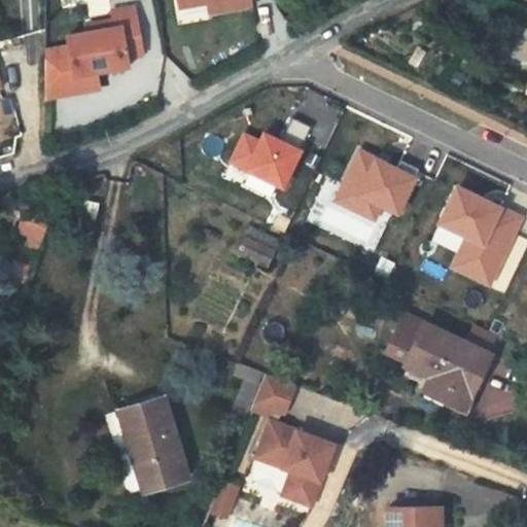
[(178,0),(179,7),(208,2),(209,12),(252,5),(250,0),(178,0)]
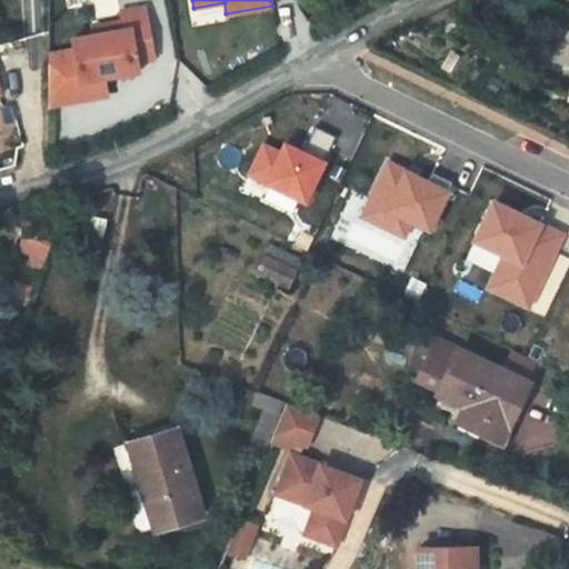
[(73,51),(49,57),(48,107),(95,98),(93,90),(106,88),(103,78),(140,71),(139,60),(155,57),(146,8),(119,13),(121,22),(122,31),(93,37),(71,41),(73,51)]
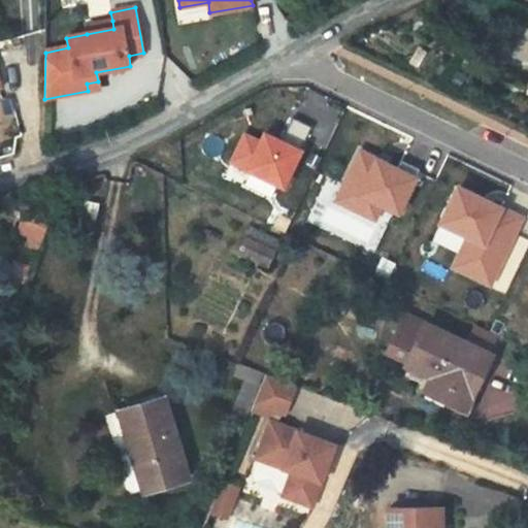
[(85,26),(87,34),(113,29),(112,21),(85,26)]
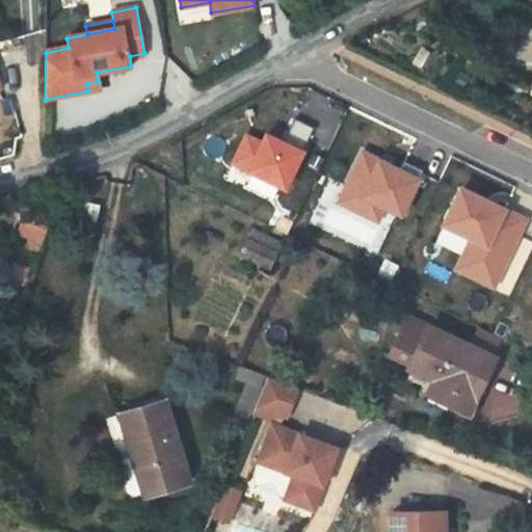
[(99,82),(87,84),(88,91),(100,89),(99,82)]
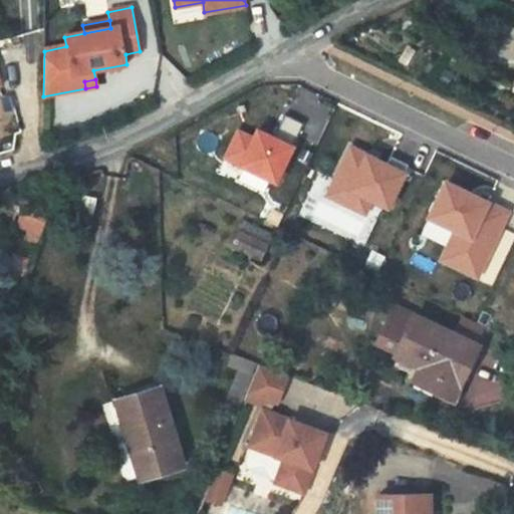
[(238,132),(226,157),(276,181),(304,123),(286,114),(274,138),(259,131),(254,139),(238,132)]
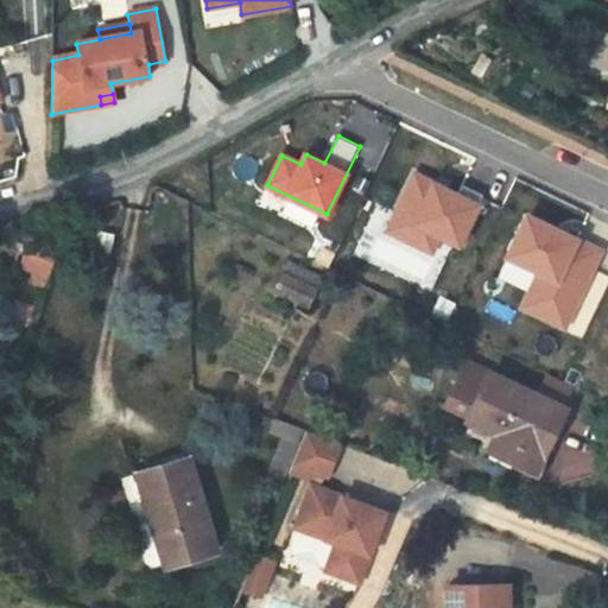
[(416,173),(397,214),(458,245),(483,195),(463,184),(457,194),(416,173)]
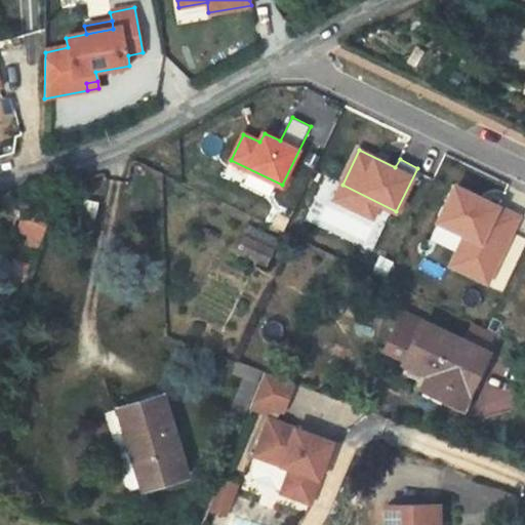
[(455,187),(440,220),(477,238),(461,269),(488,283),(519,216),(455,187)]
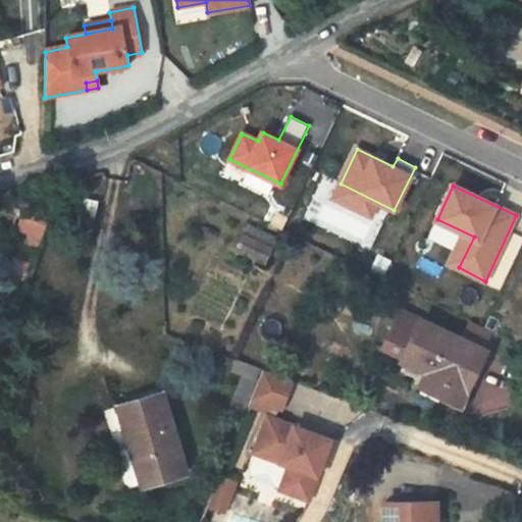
[(18,213),(16,244),(39,246),(42,215),(18,213)]
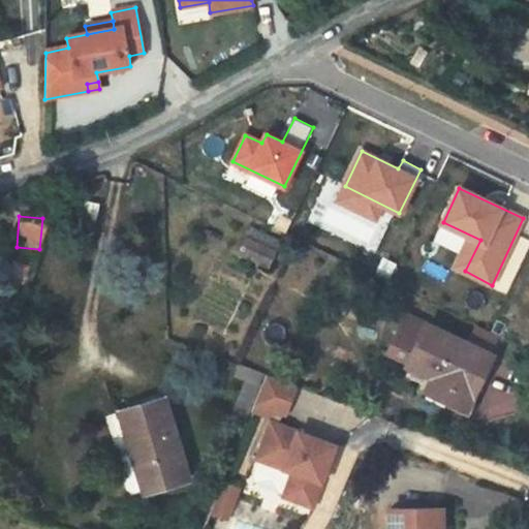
[(216,245),(220,236),(205,228),(201,237),(216,245)]
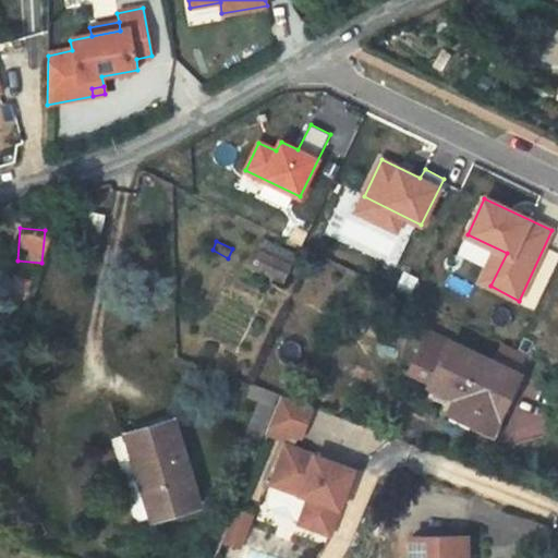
[(281,281),(289,265),(259,251),(252,267),(281,281)]
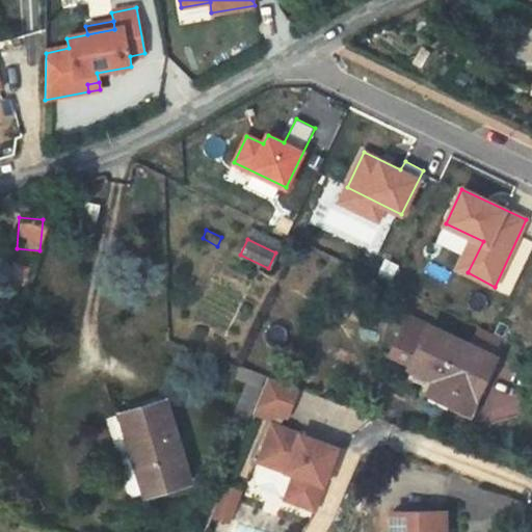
[(408,317),(391,354),(410,364),(428,326),(408,317)]
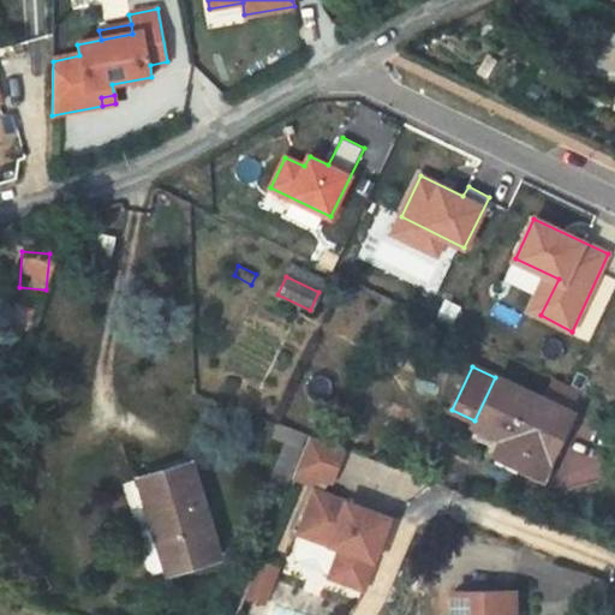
[(475,421),(473,424),(501,437),(523,448),(513,465),(541,478),(542,478),(545,470),(572,413),(568,411),(545,400),(495,377),(475,421)]
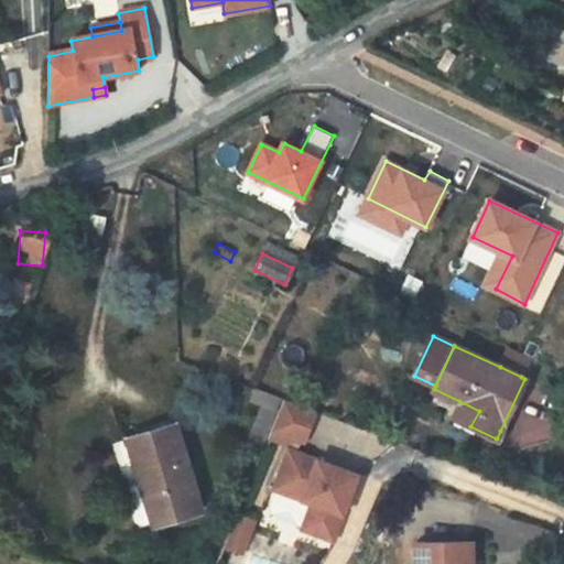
[(509,347),(500,367),(521,377),(531,358),(509,347)]
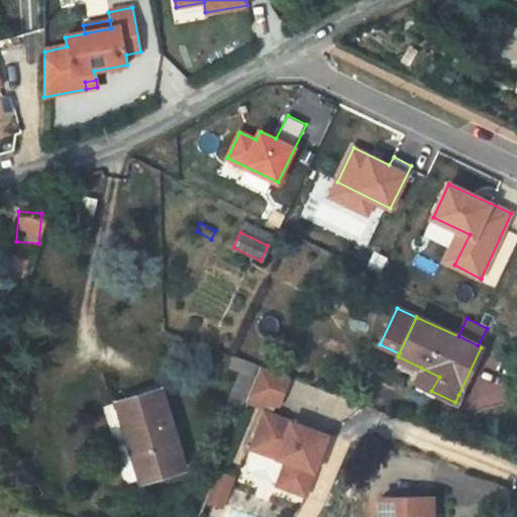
[(260,367),(245,401),(265,409),(264,411),(270,413),(273,404),(275,404),(286,376),(260,367)]
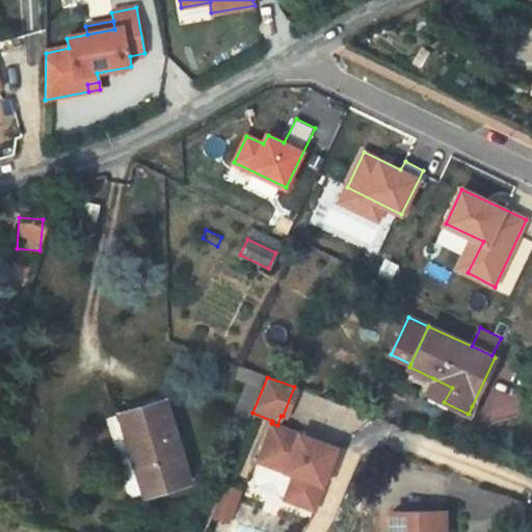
[(427,393),(444,402),(452,388),(433,378),(427,393)]
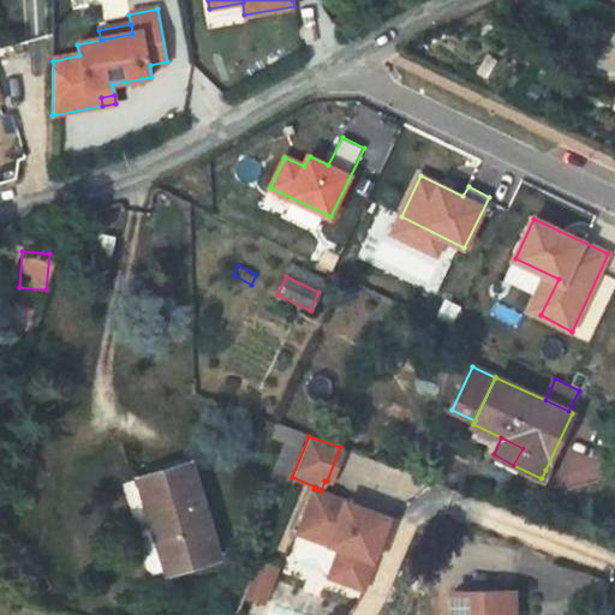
[(284,483),(299,446),(290,442),(273,479),(284,483)]
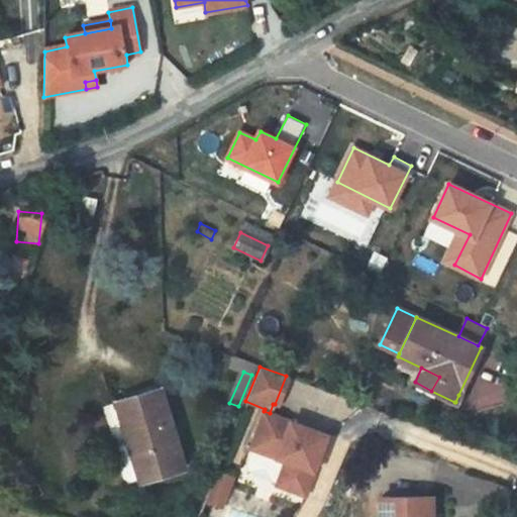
[(161,390),(104,407),(103,408),(127,486),(185,469),(161,390)]
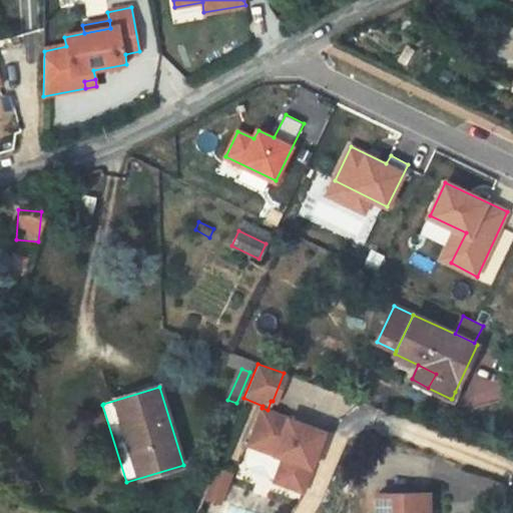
[(461,395),(455,392),(452,399),(457,402),(461,395)]
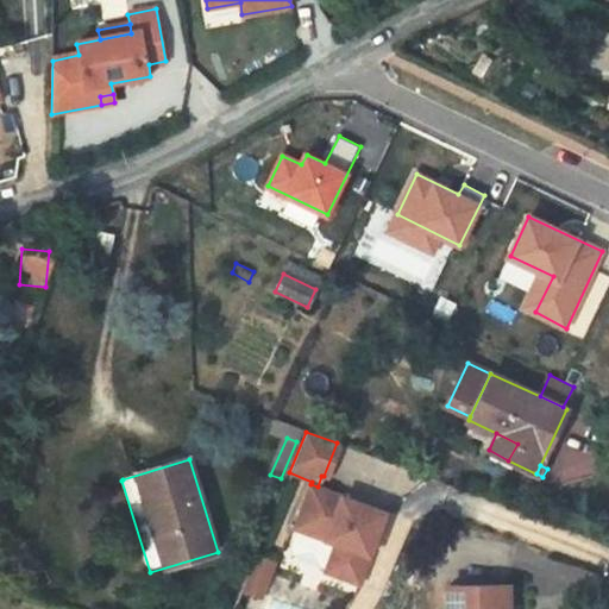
[(311,484),(295,527),(336,542),(325,570),(359,583),(383,518),(366,510),(369,506),(318,487),(311,484)]
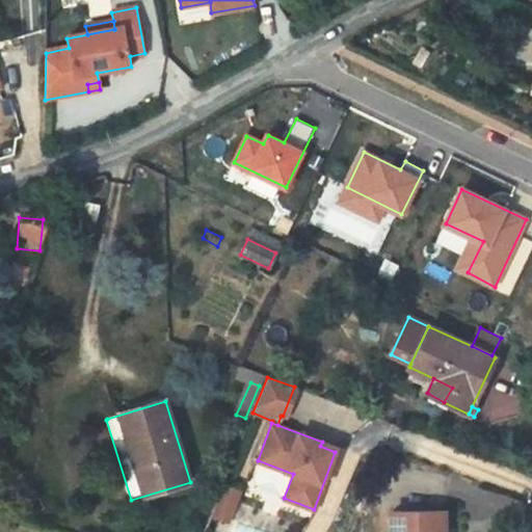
[(337,447),(322,442),(320,446),(335,452),(337,447)]
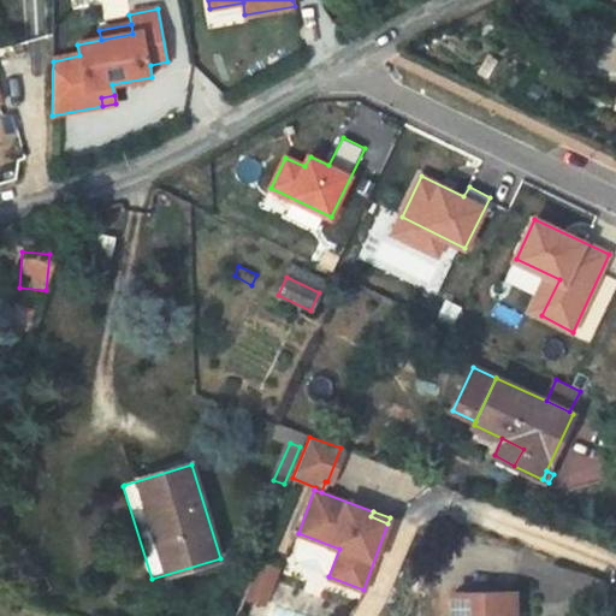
[(454,593),(452,615),(516,615),(515,592),(454,593)]
